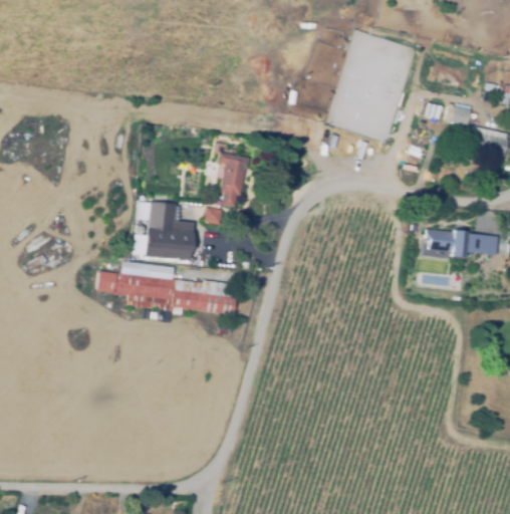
[(437,104),(434,116),(429,115),(432,103),(437,104)]
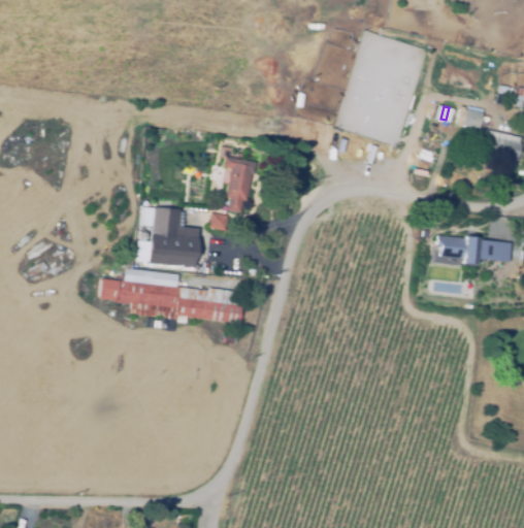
[(484,112),(481,128),(459,123),(462,107),(484,112)]
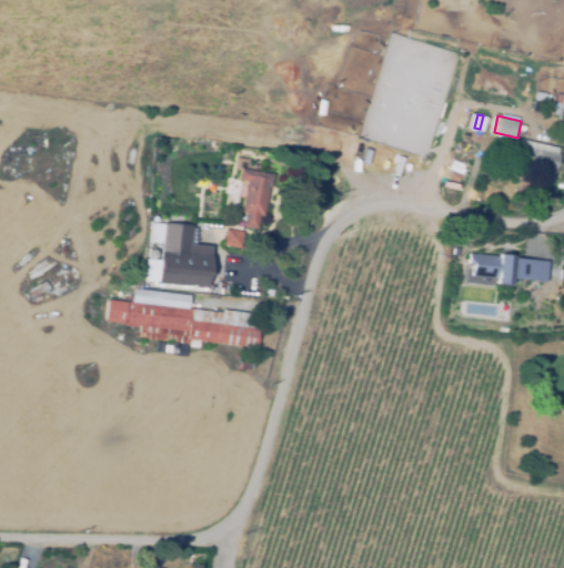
[(557,181),(517,171),(524,141),(563,150),(563,155),(557,181)]
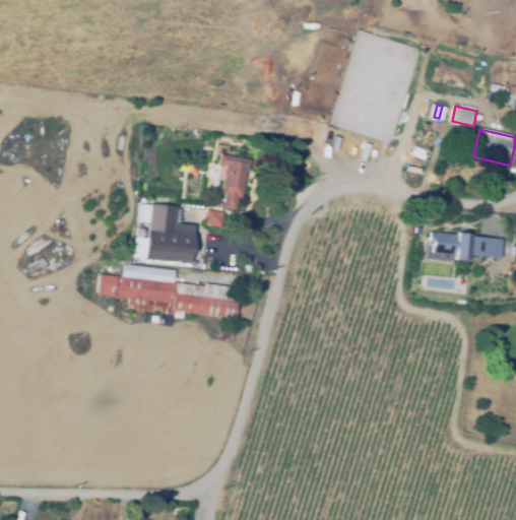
[(238,211),(226,208),(228,200),(222,196),(230,168),(221,166),(224,154),(253,161),(244,200),(241,199),(238,211)]
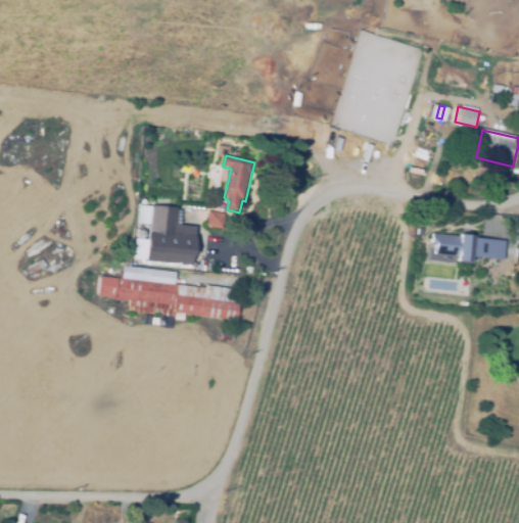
[(191,264),(146,259),(151,206),(177,208),(176,226),(195,227),(191,264)]
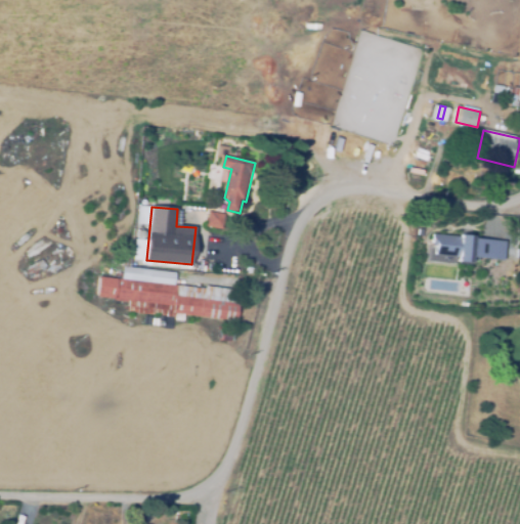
[(224,231),(208,228),(211,213),(227,216),(224,231)]
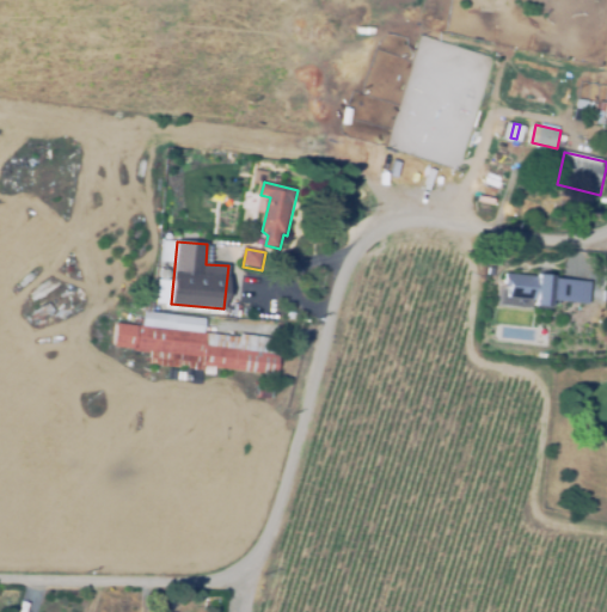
[(593,295),(592,303),(555,299),(555,307),(539,306),(540,298),(540,289),(508,287),(509,273),(594,281),(593,295)]
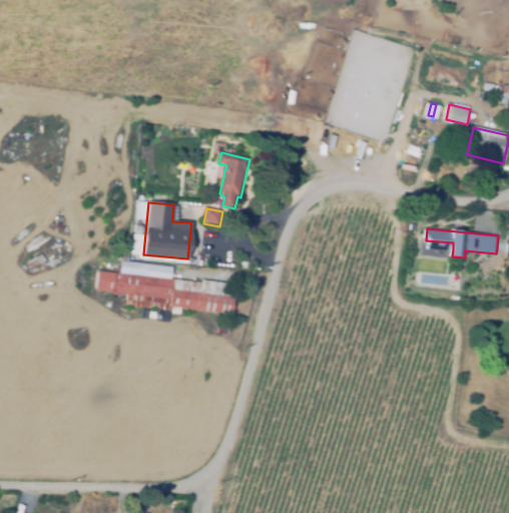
[(32,271),(28,265),(44,255),(48,262),(32,271)]
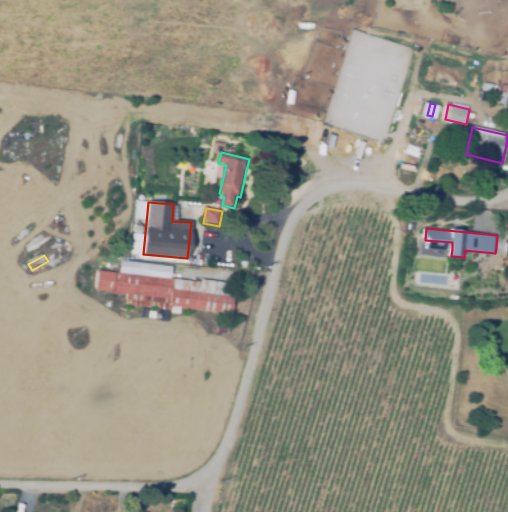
[(174,266),(172,278),(175,278),(201,281),(202,280),(235,283),(232,312),(198,309),(181,307),(181,310),(181,313),(171,312),(172,309),(126,304),(127,294),(119,293),(114,292),(96,290),(98,271),(116,273),(116,271),(121,272),(123,260),(174,266)]
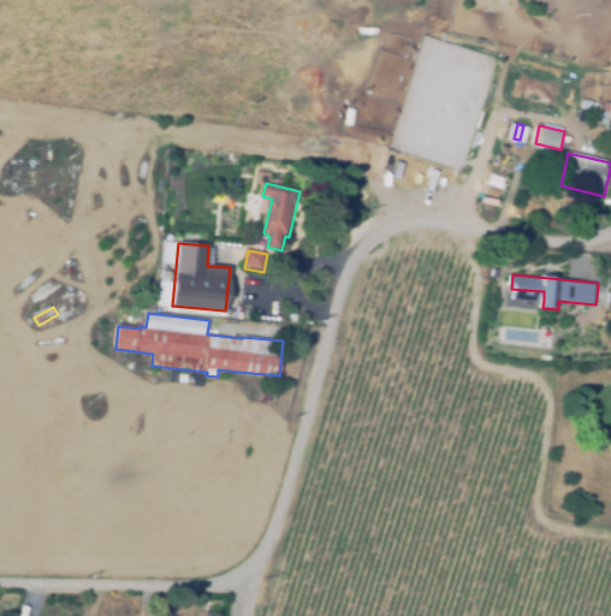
[(278,403),(260,402),(261,388),(279,389),(278,403)]
